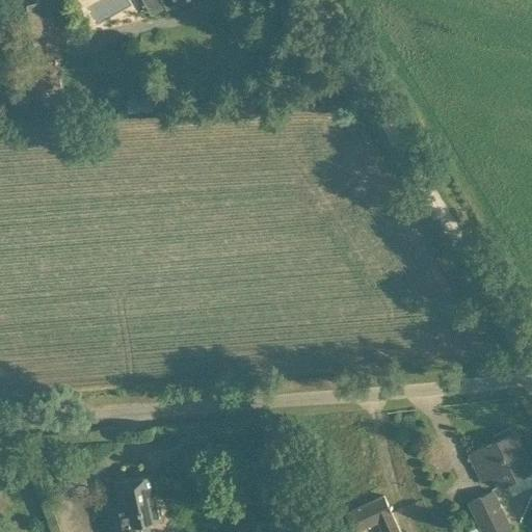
[(144,0),(153,15),(167,6),(179,0),(144,0)]
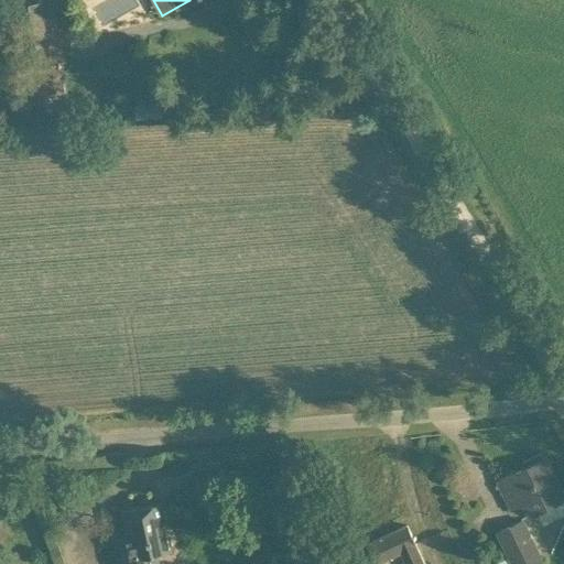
[(522,462),(524,466),(497,479),(511,510),(524,503),(530,517),(534,514),(563,499),(563,495),(545,456),(543,457),(541,453),(522,462)]
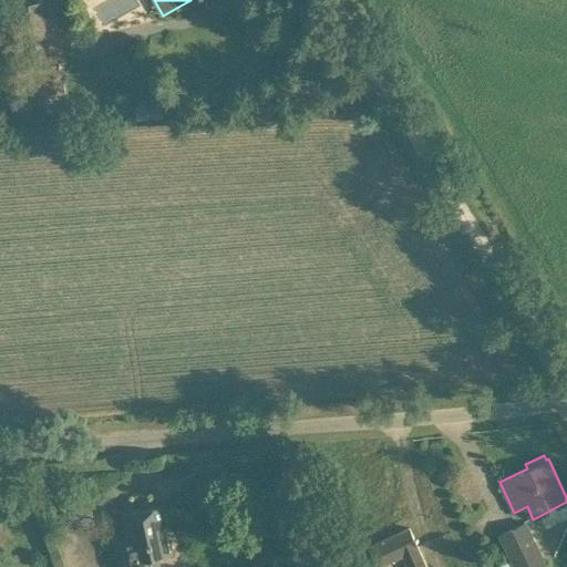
[(219,459),(197,461),(198,472),(220,470),(219,459)]
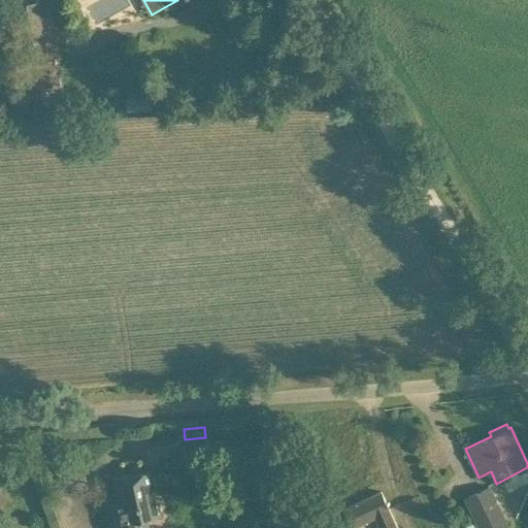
[(217,446),(182,448),(183,468),(218,467),(217,446)]
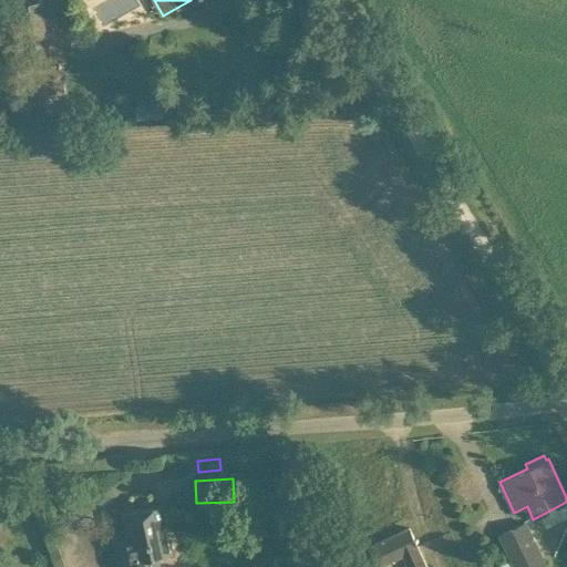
[(446,566),(419,500),(392,511),(400,527),(372,539),(377,547),(354,556),(358,566),(389,566),(408,559),(410,566),(446,566)]
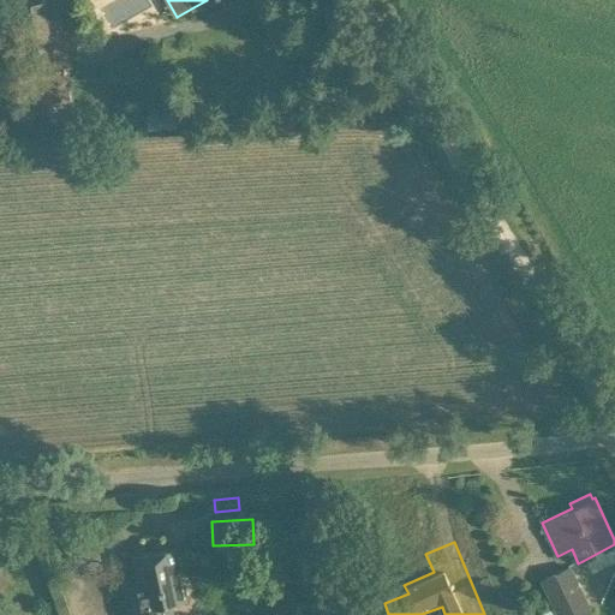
[(129,614),(173,614),(171,603),(187,599),(177,548),(133,556),(139,580),(123,584),(129,614)]
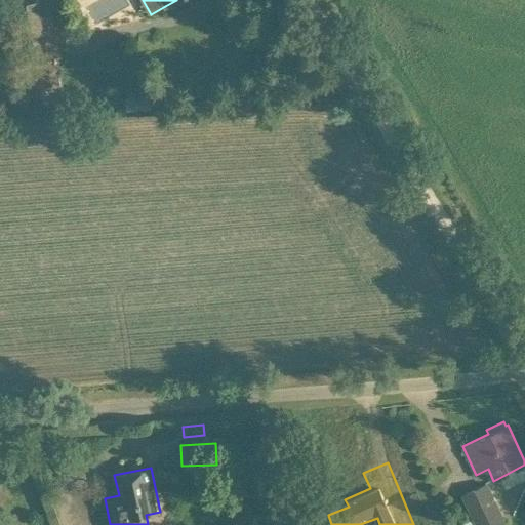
[(488,483),(461,494),(475,524),(502,524),(507,523),(488,483)]
